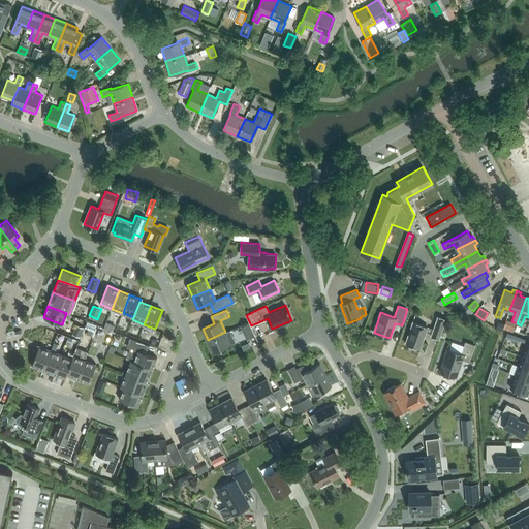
[(445,319),(438,316),(433,329),(428,327),(412,321),(405,343),(421,348),(426,332),(432,334),(431,336),(439,339),(445,319)]
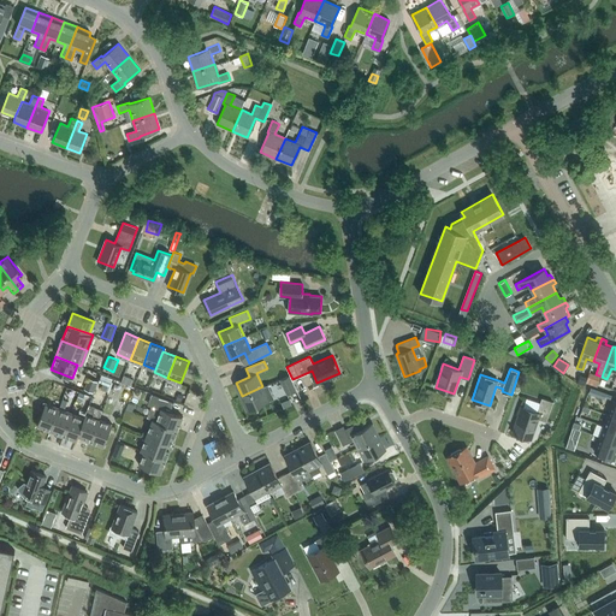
[(602,377),(590,373),(586,381),(598,386),(602,377)]
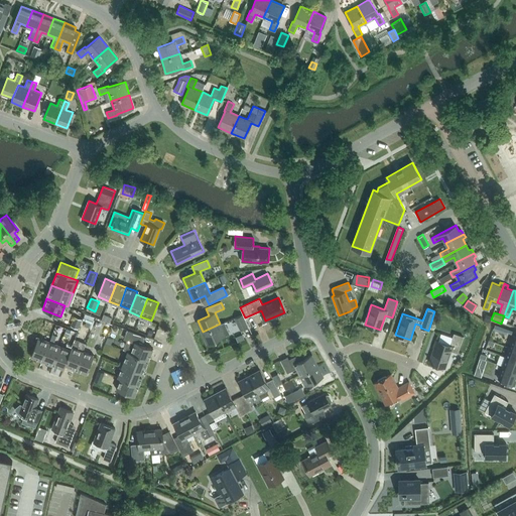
[(85,314),(82,320),(92,325),(94,317),(85,314)]
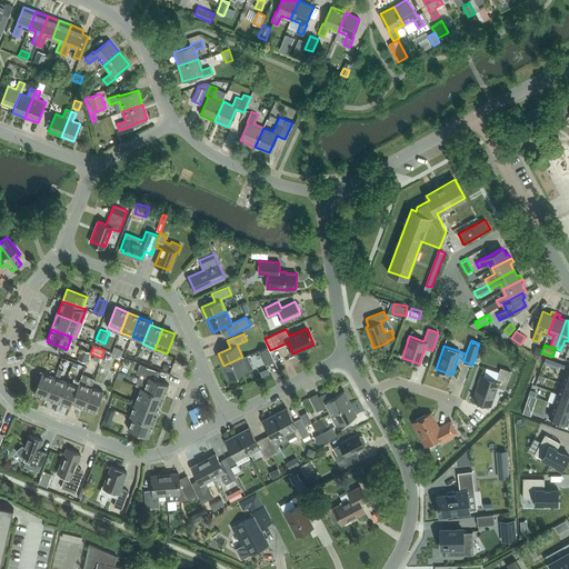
[(259,350),(265,363),(273,360),(267,347),(259,350)]
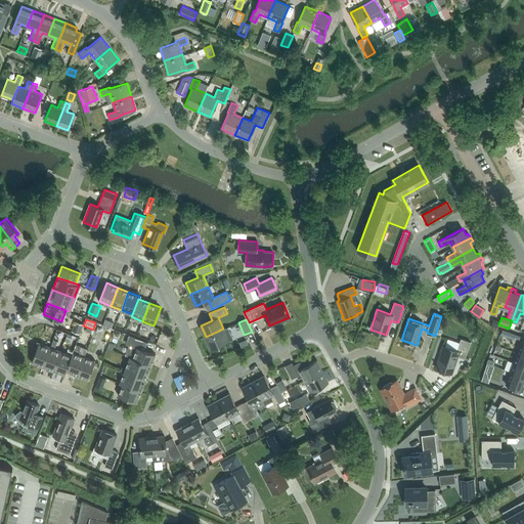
[(83,324),(76,321),(72,331),(79,334),(83,324)]
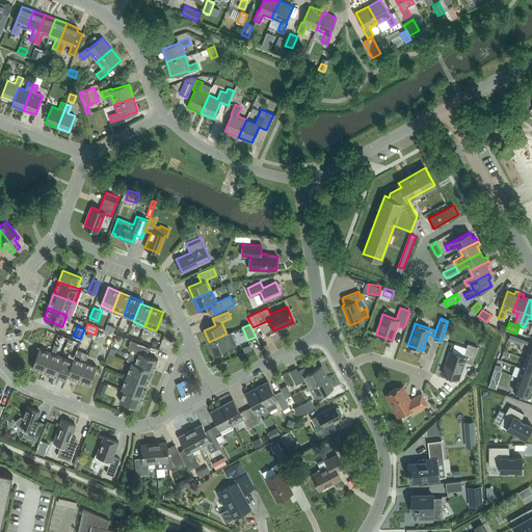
[(57,334),(44,328),(41,338),(51,342),(49,348),(52,349),(54,344),(54,343),(57,334)]
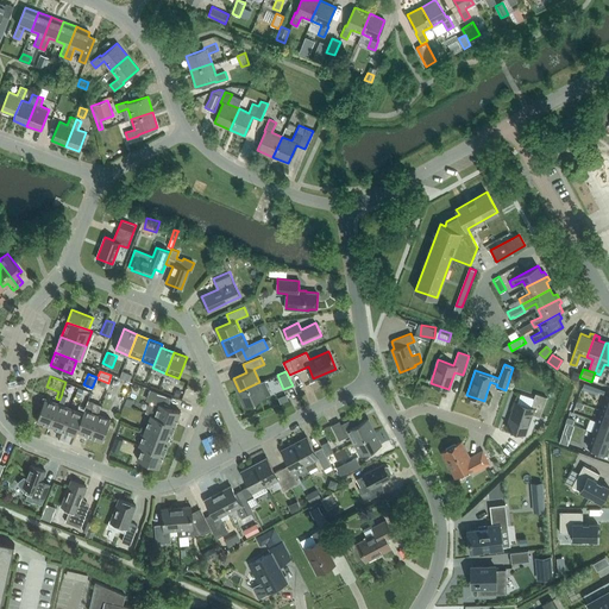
[(270,394),(264,380),(259,382),(239,391),(245,405),(270,394)]
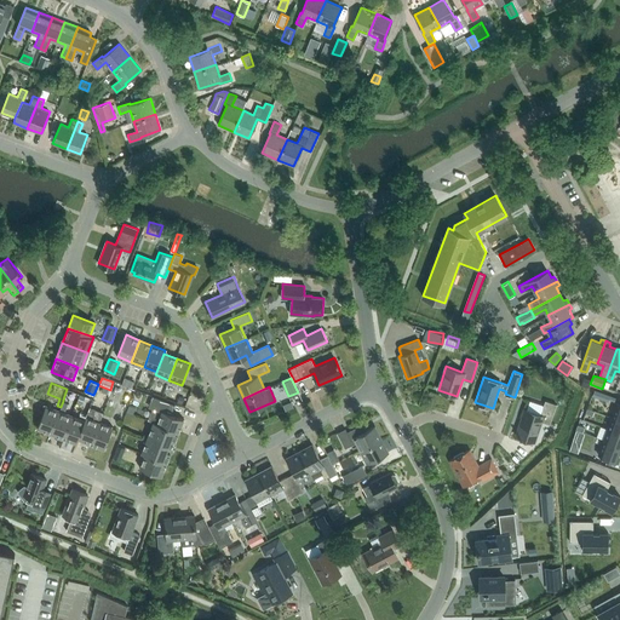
[(158,423),(158,424),(179,432),(184,419),(168,413),(172,405),(176,406),(176,405),(154,396),(150,406),(162,411),(158,423)]
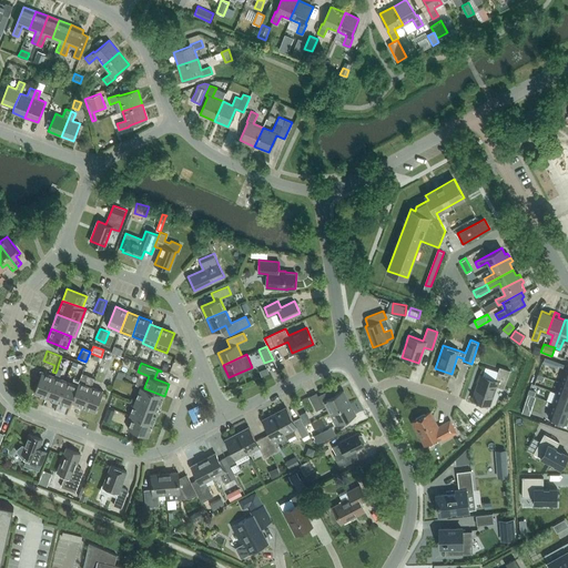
[(56,373),(54,377),(47,396),(58,401),(66,382),(59,378),(62,369),(58,367),(56,373)]
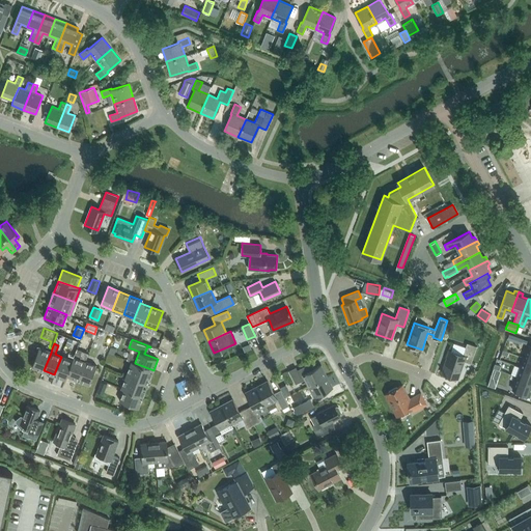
[(447,358),(442,372),(457,379),(464,361),(471,363),(476,346),(467,343),(463,355),(448,350),(446,357),(447,358)]
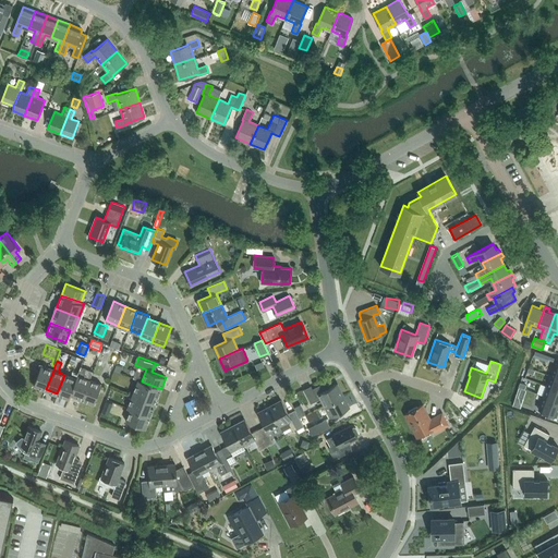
[(34,385),(46,389),(53,371),(41,365),(34,385)]
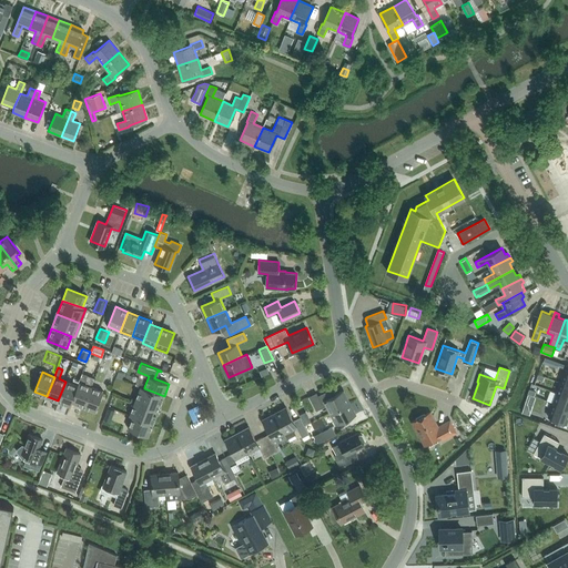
[(70,406),(72,402),(78,386),(66,382),(58,401),(70,406)]
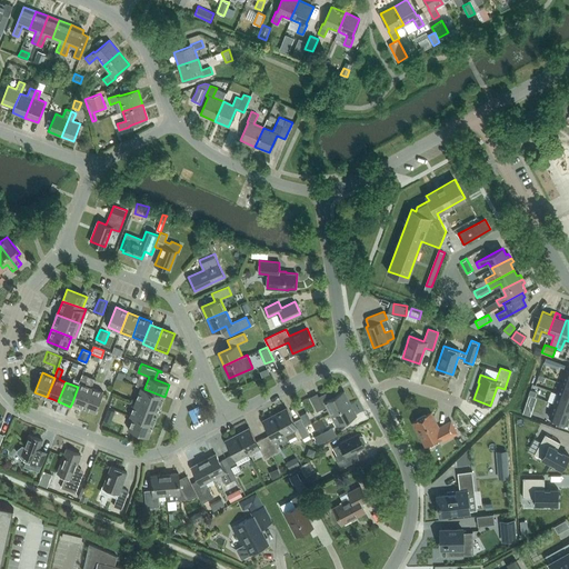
[(78,387),(72,402),(83,407),(91,387),(79,382),(78,387)]
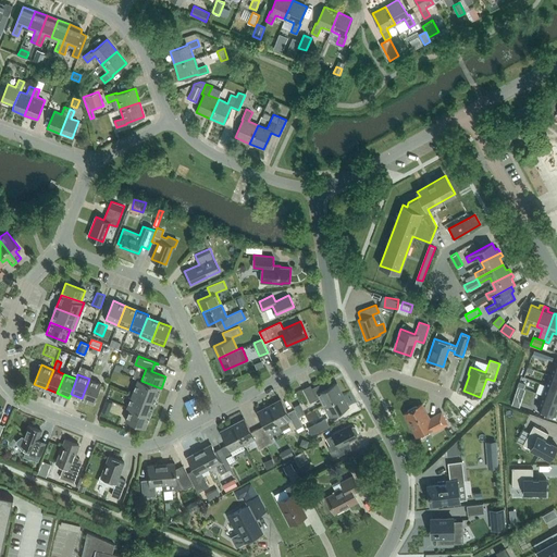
[(556,376),(549,374),(546,384),(556,388),(556,376)]
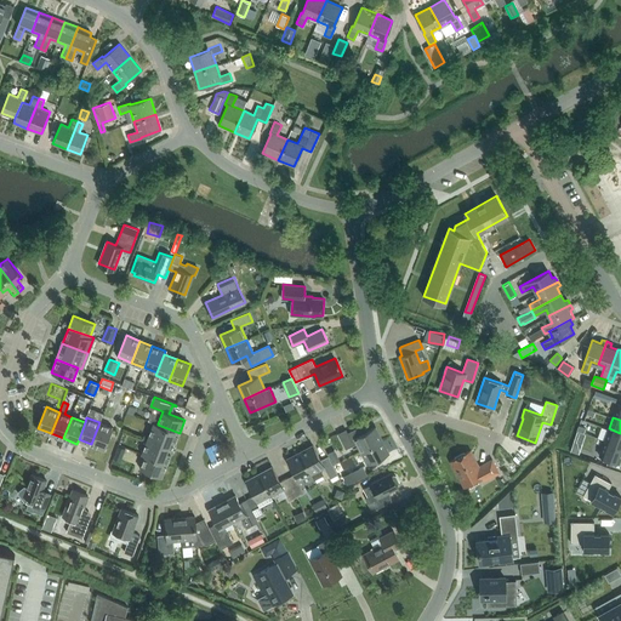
[(113,427),(100,422),(91,444),(104,449),(113,427)]
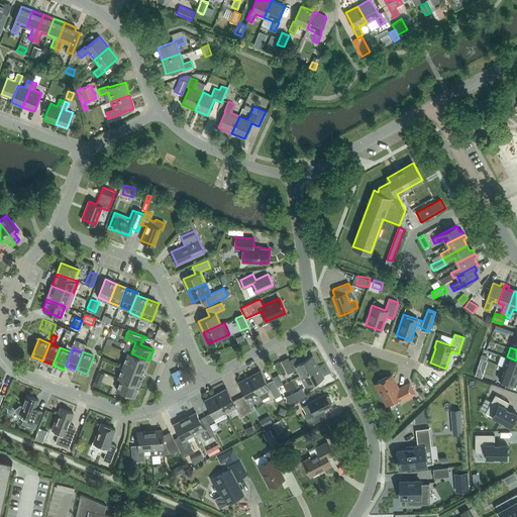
[(144,374),(149,360),(131,353),(128,351),(123,365),(144,374)]
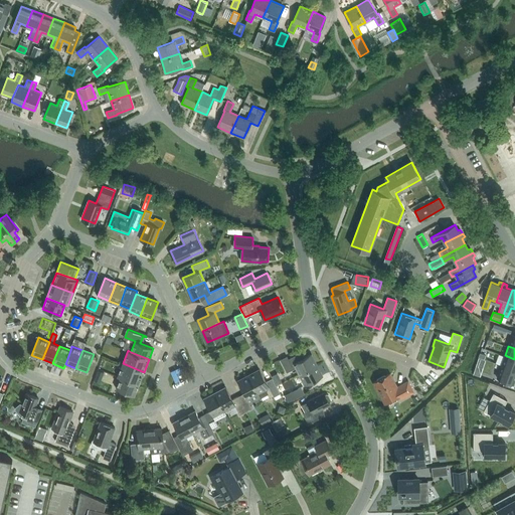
[(295,364),(300,373),(316,365),(311,354),(305,357),(302,352),(288,359),(287,356),(281,359),(287,372),(293,368),(292,365),(295,364)]
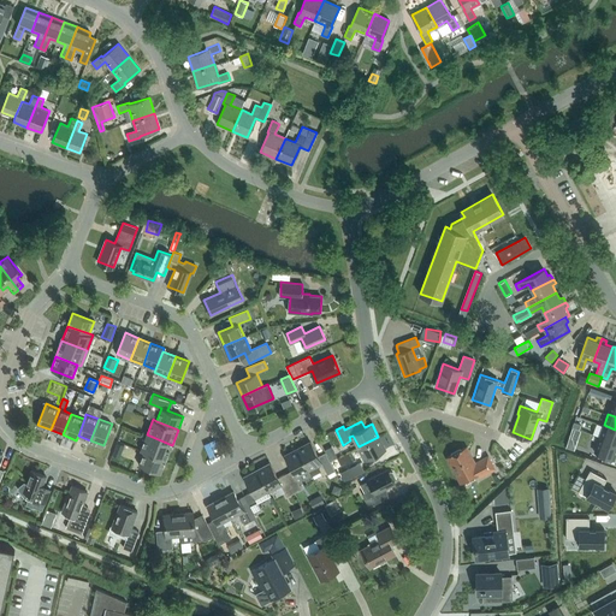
[(615,430),(604,425),(599,437),(615,442),(615,430)]
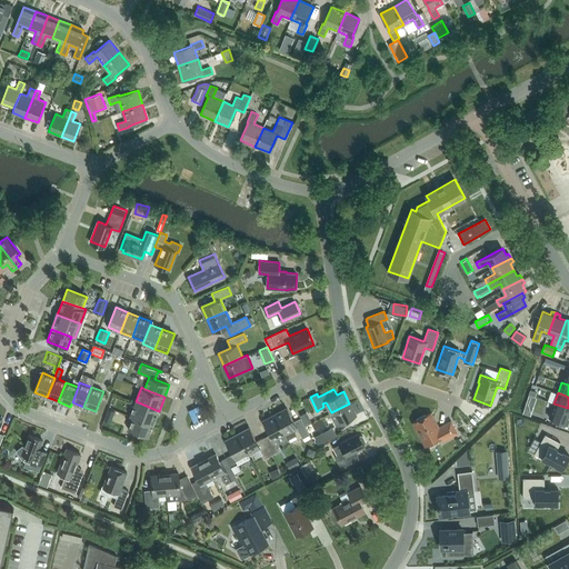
[(133,417),(153,425),(159,411),(136,401),(130,416),(133,417)]
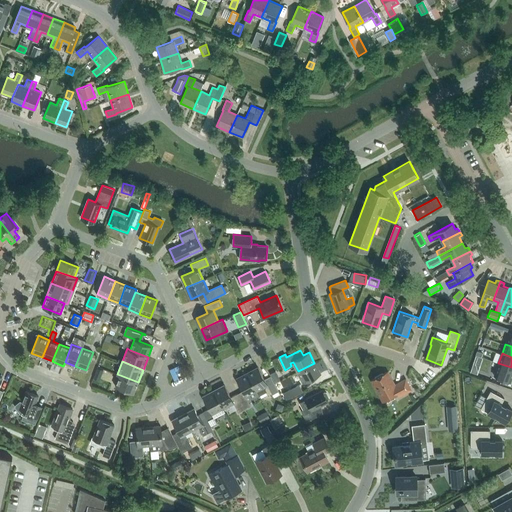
[(314,363),(298,371),(303,382),(320,374),(314,363)]
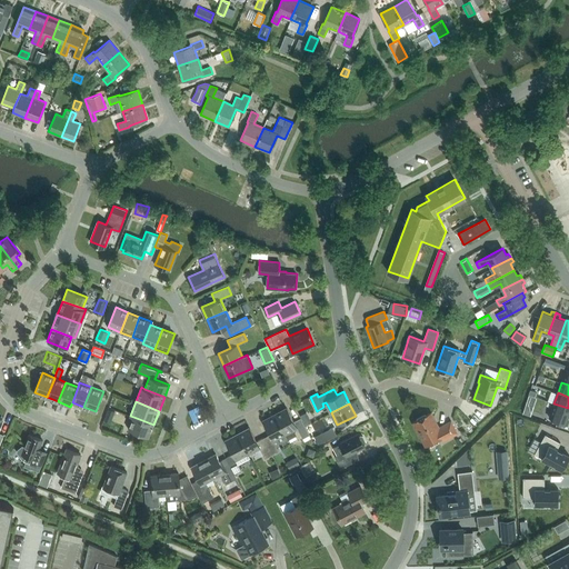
[(568,408),(553,403),(549,417),(568,423),(568,419),(568,408)]
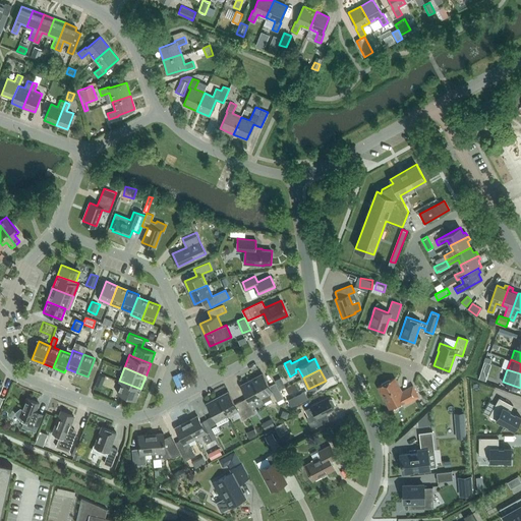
[(102,387),(106,377),(99,373),(95,385),(102,387)]
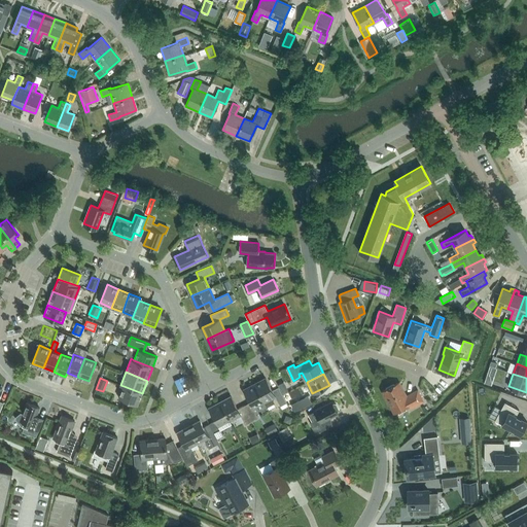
[(266,379),(254,384),(264,401),(267,407),(267,406),(274,401),(271,397),(275,395),(280,406),(286,402),(278,387),(272,390),(266,379)]
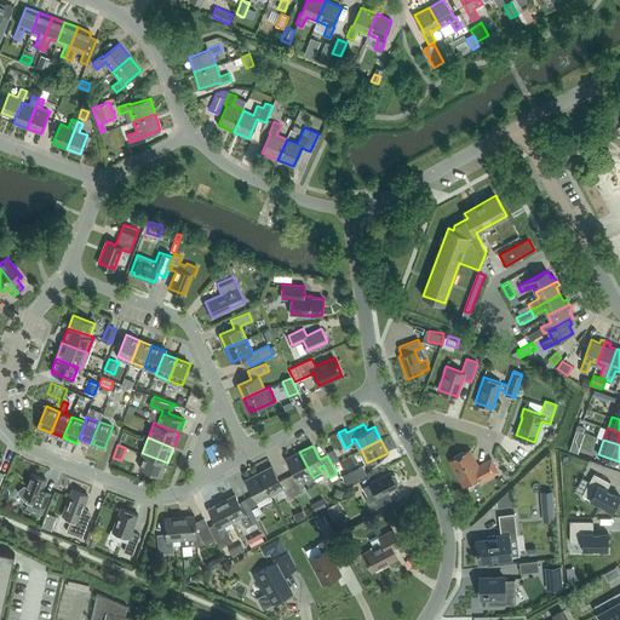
[(484,480),(499,472),(491,458),(478,465),(470,449),(449,460),(461,483),(481,474),(484,480)]
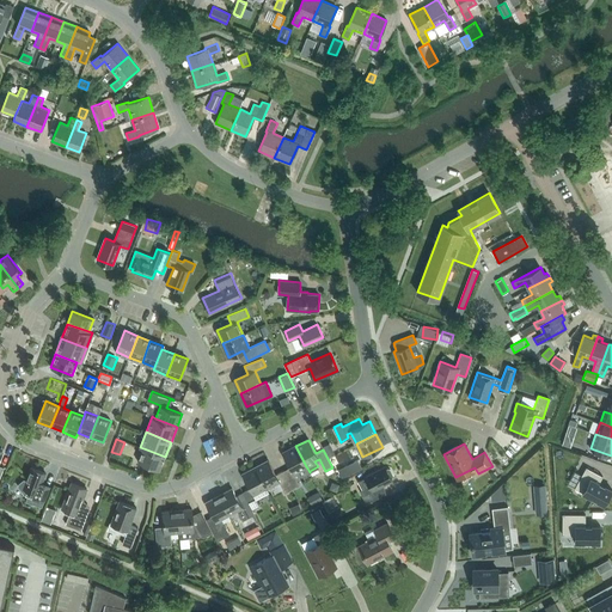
[(293,472),(306,466),(295,446),(282,453),(291,467),(283,471),(293,488),(300,484),(293,472)]
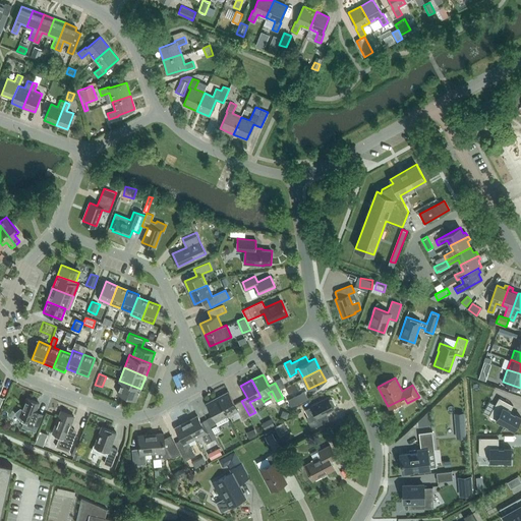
[(136,400),(140,389),(122,382),(117,393),(136,400)]
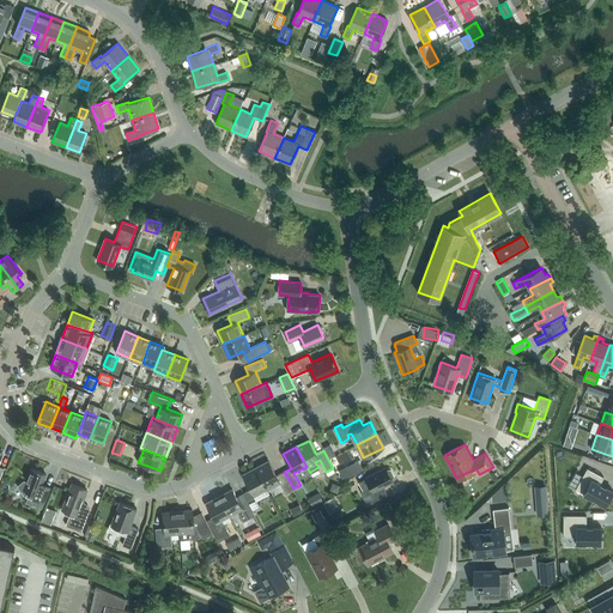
[(293,489),(284,472),(277,475),(269,461),(256,468),(267,490),(280,483),(285,493),(293,489)]
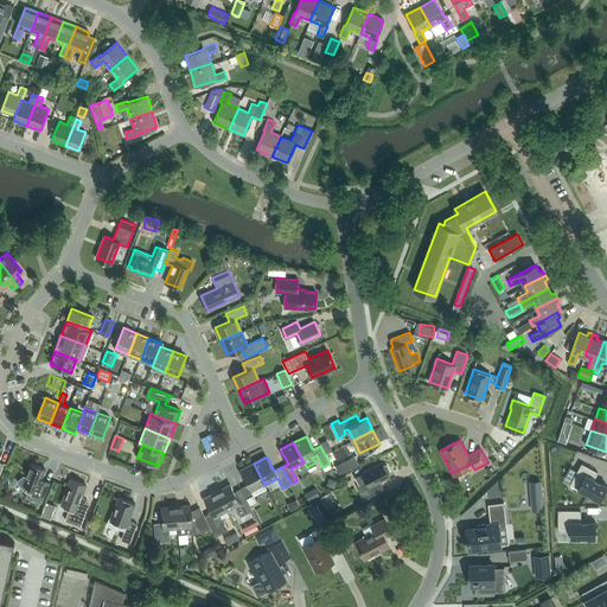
[(358,464),(355,457),(336,466),(339,473),(358,464)]
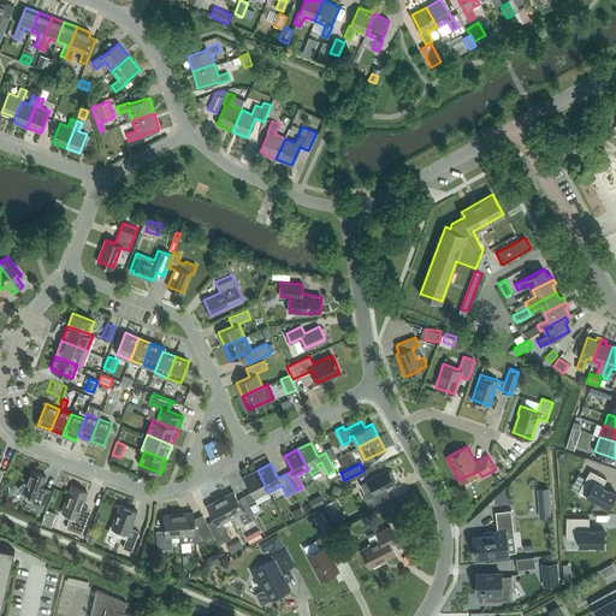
[(380,491),(395,484),(394,481),(395,480),(396,478),(392,472),(390,472),(389,472),(388,469),(360,484),(365,492),(362,493),(369,507),(384,499),(380,491)]
